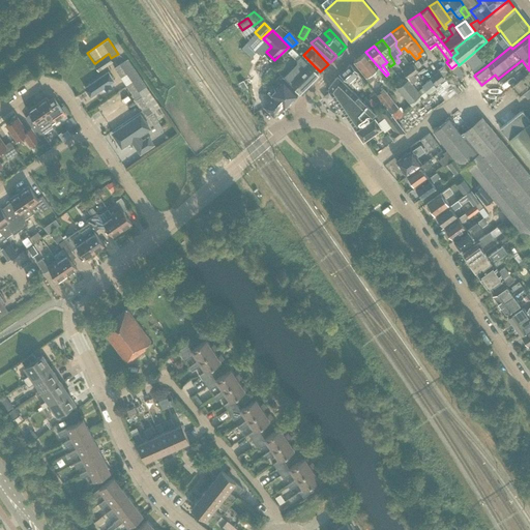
[(454,49),(449,52),(452,57),(458,53),(454,49)]
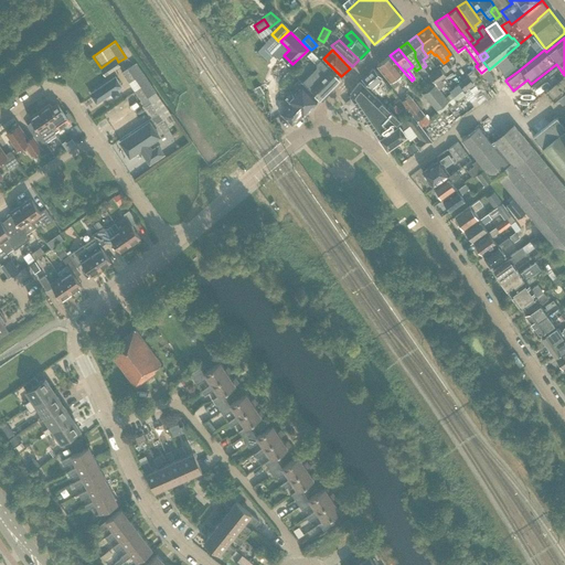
[(376,65),(394,86),(400,82),(396,76),(403,71),(390,55),(376,65)]
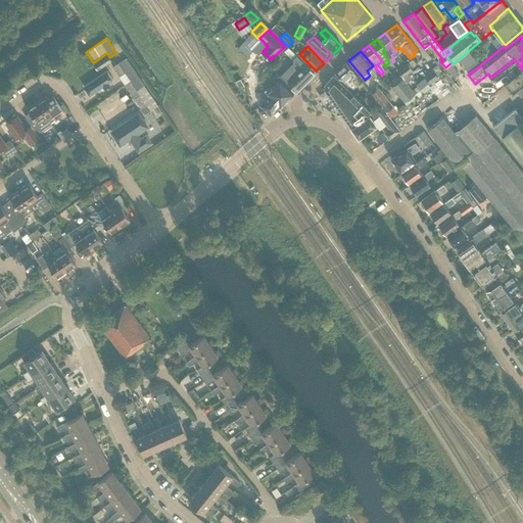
[(94,62),(93,62),(98,69),(111,60),(109,57),(107,53),(106,53),(94,62)]
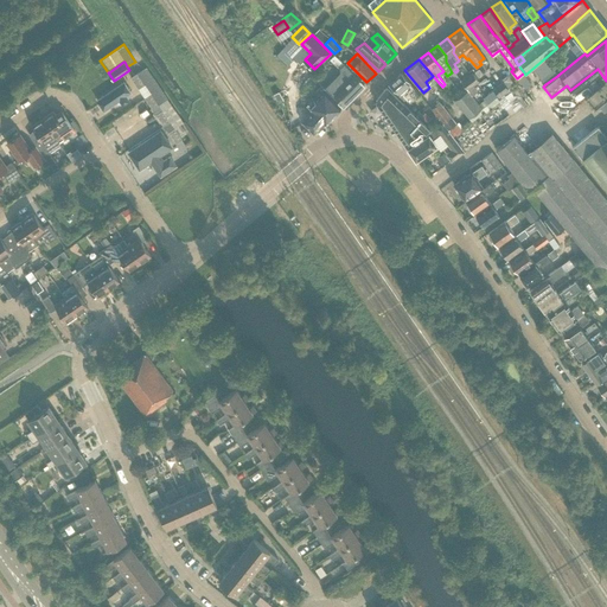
[(326,88),(343,104),(364,85),(350,69),(349,69),(344,64),(340,68),(340,74),(338,76),(336,75),(333,78),(333,81),(326,88)]
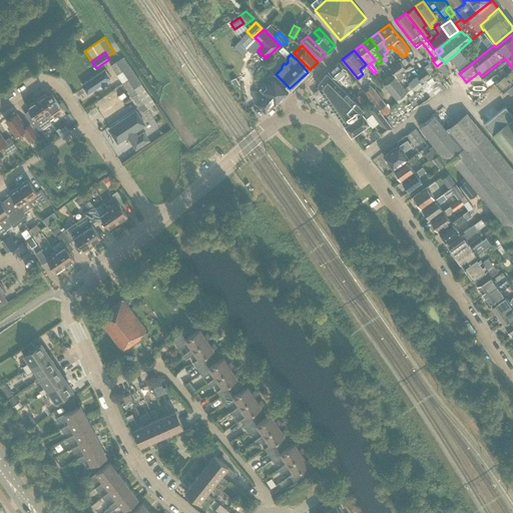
[(122,58),(115,62),(134,89),(141,85),(122,58)]
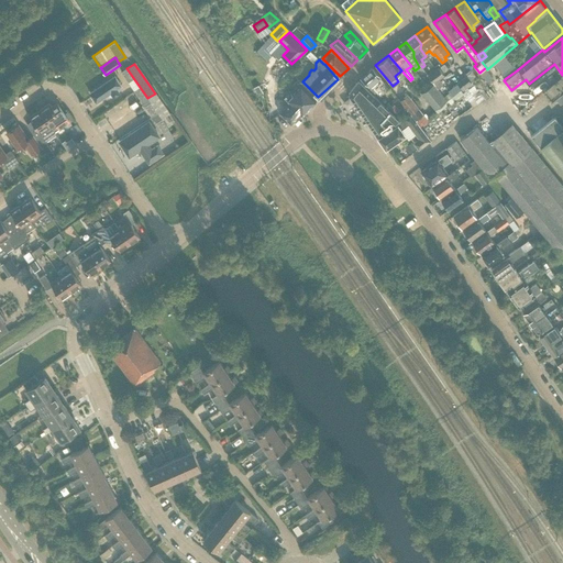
[(518,69),(514,64),(503,74),(506,78),(517,70),(518,69)]
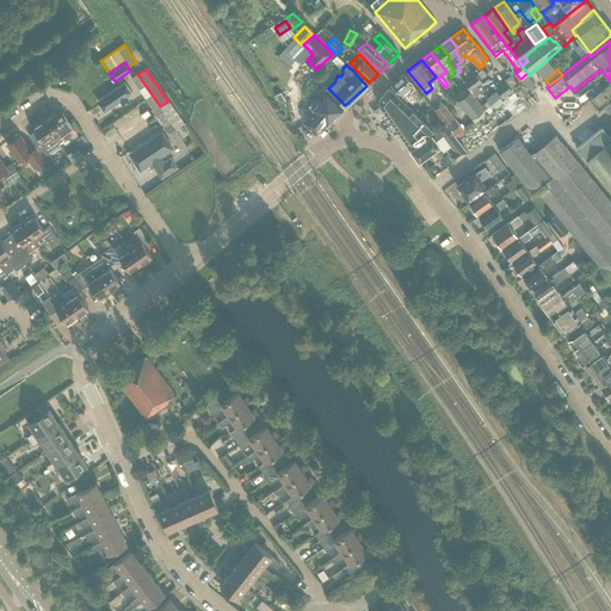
[(417,88),(405,73),(392,84),(406,98),(406,97),(412,104),(421,96),(417,88)]
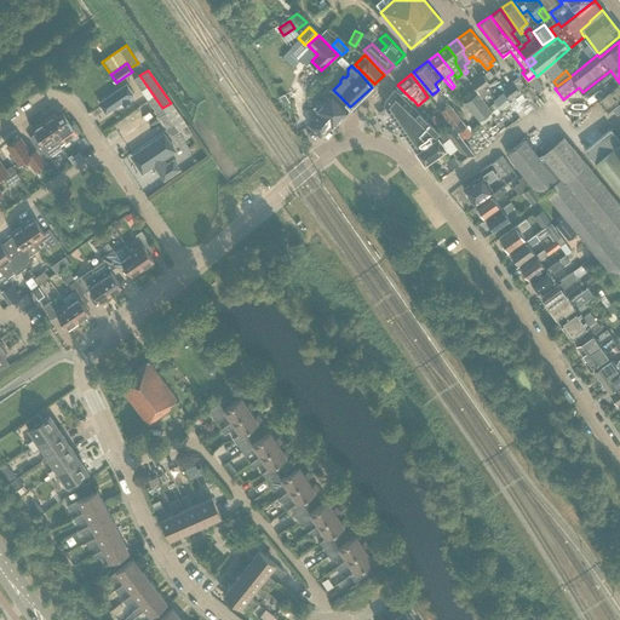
[(139,75),(133,79),(156,113),(162,108),(139,75)]
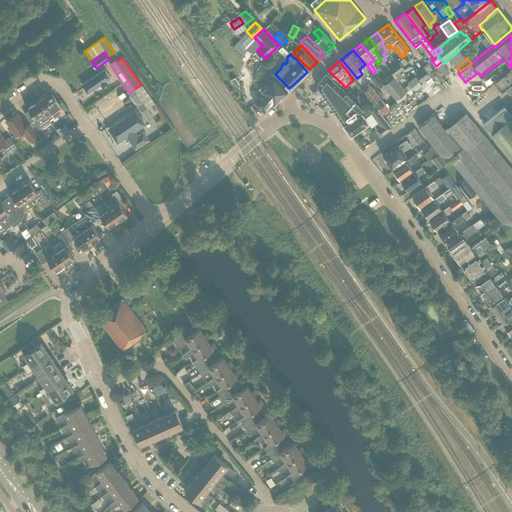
[(383,84),(395,99),(407,90),(404,87),(398,79),(403,75),(400,71),(404,69),(398,62),(390,69),(395,76),(383,84)]
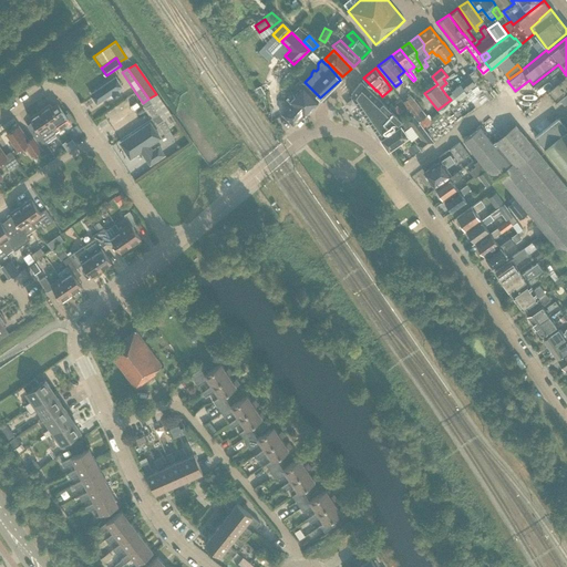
[(491,82),(496,78),(490,69),(484,73),(491,82)]
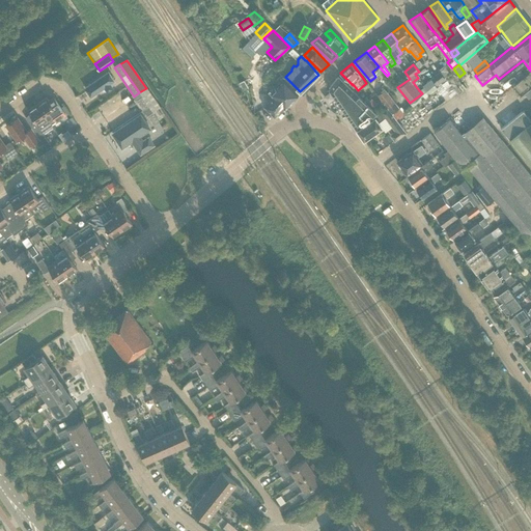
[(445,78),(450,74),(443,65),(438,70),(439,71),(445,78)]
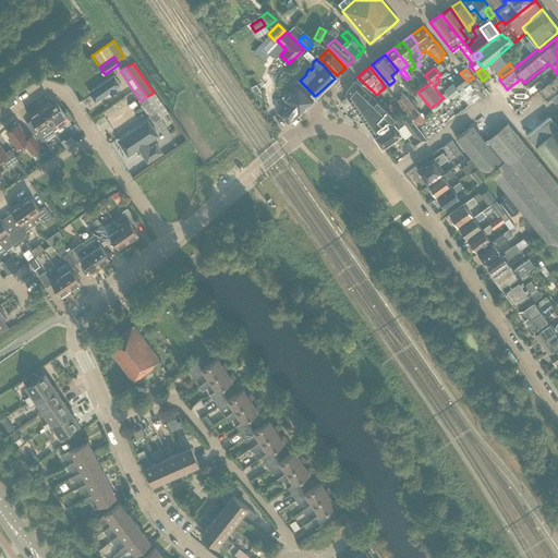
[(547,73),(543,76),(548,83),(553,80),(547,73)]
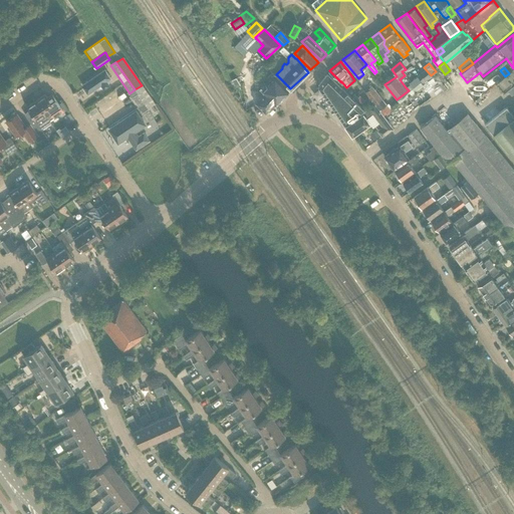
[(418,74),(423,81),(431,75),(425,68),(418,74)]
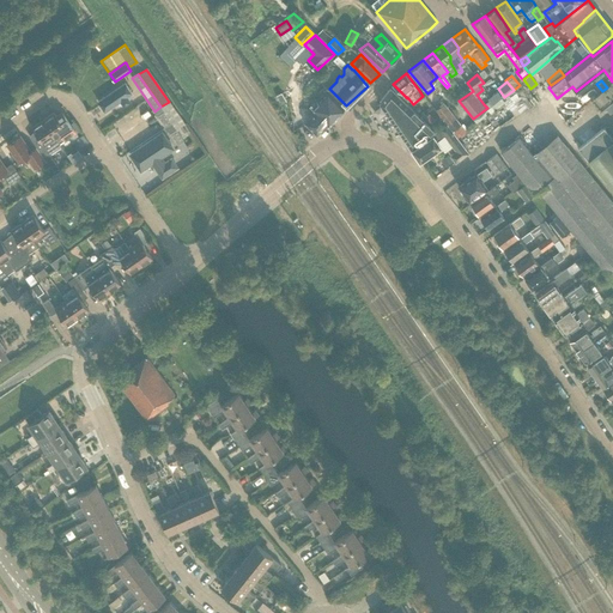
[(608,104),(612,99),(612,82),(607,87),(602,91),(590,101),(600,111),(608,104)]
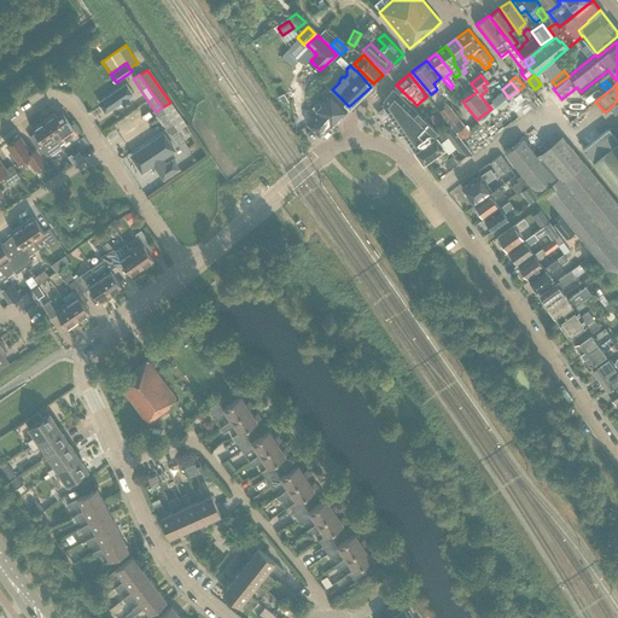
[(128,100),(133,98),(126,86),(98,104),(105,116),(121,105),(123,110),(132,105),(128,100)]
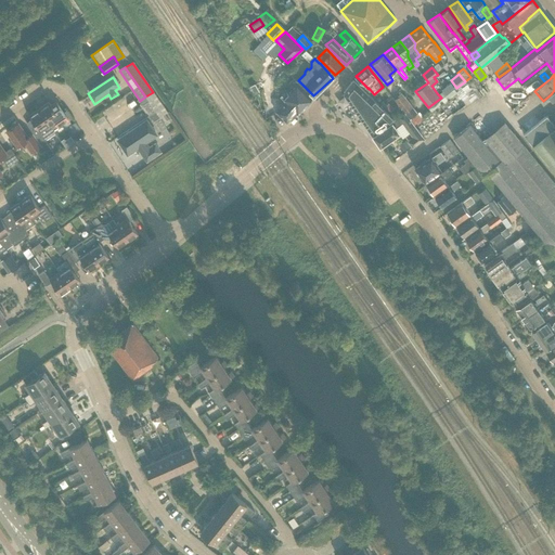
[(297,114),(312,97),(294,78),(289,82),(293,86),(287,91),(289,93),(283,100),(286,102),(283,105),(282,104),(275,111),(287,123),(296,113),(297,114)]
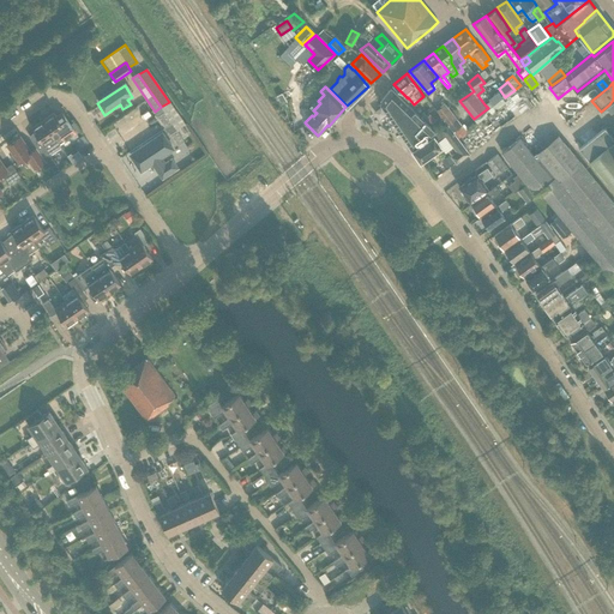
[(409,106),(391,89),(381,101),(381,104),(411,149),(435,131),(423,120),(409,106)]
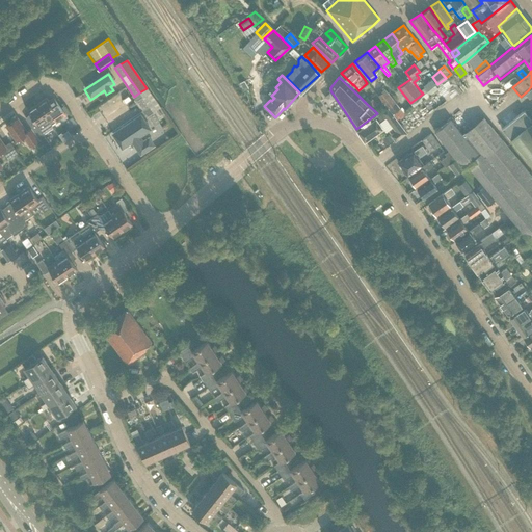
[(424,86),(420,90),(423,94),(425,98),(430,94),(424,86)]
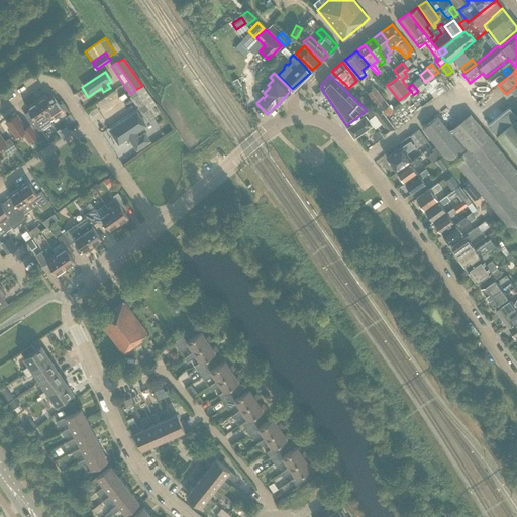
[(142,86),(135,90),(149,109),(154,117),(160,114),(153,106),(154,105),(142,86)]
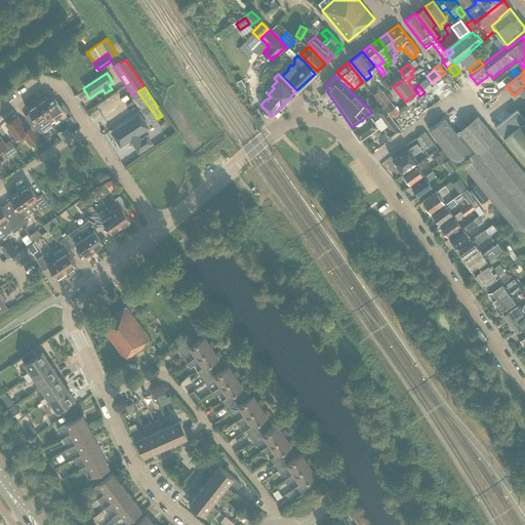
[(373,103),(377,108),(381,105),(381,106),(382,106),(392,117),(398,112),(379,88),(372,93),(377,99),(373,103)]
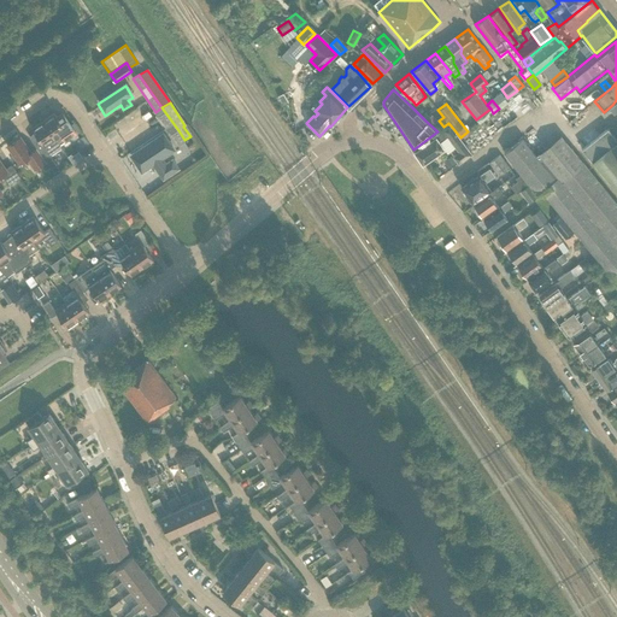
[(144,105),(112,125),(119,135),(151,115),(144,105)]
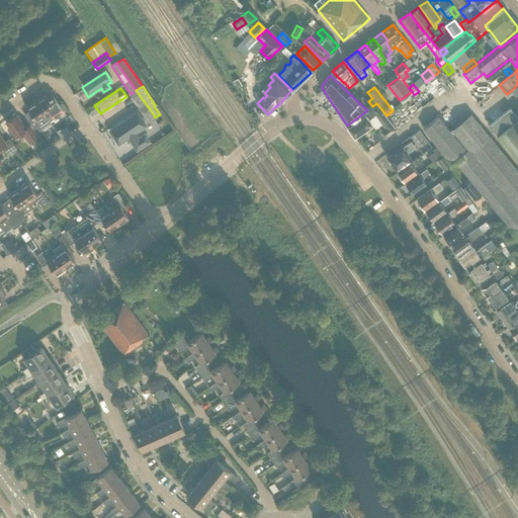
[(136,90),(131,94),(144,113),(150,109),(136,90)]
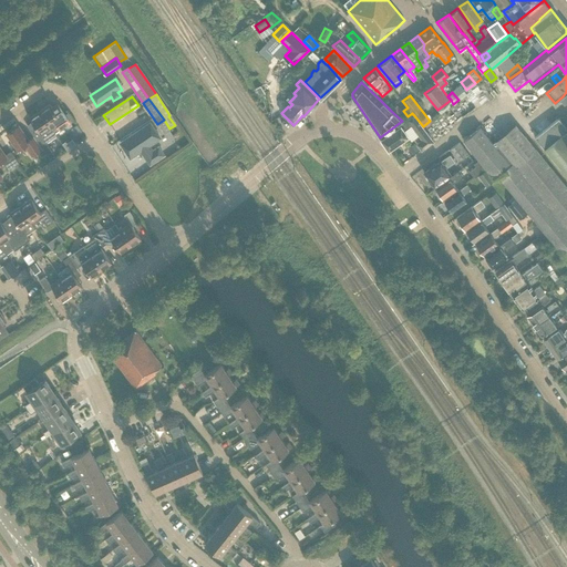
[(40,111),(57,135),(55,132),(65,125),(66,129),(72,125),(71,123),(65,114),(64,113),(59,116),(50,104),(40,111)]
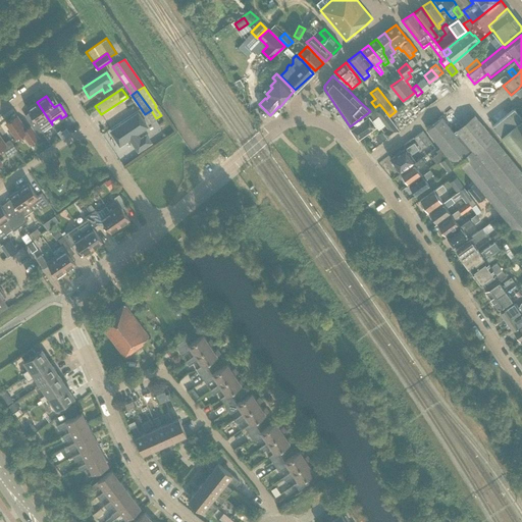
[(108,127),(136,109),(129,101),(103,118),(108,127)]
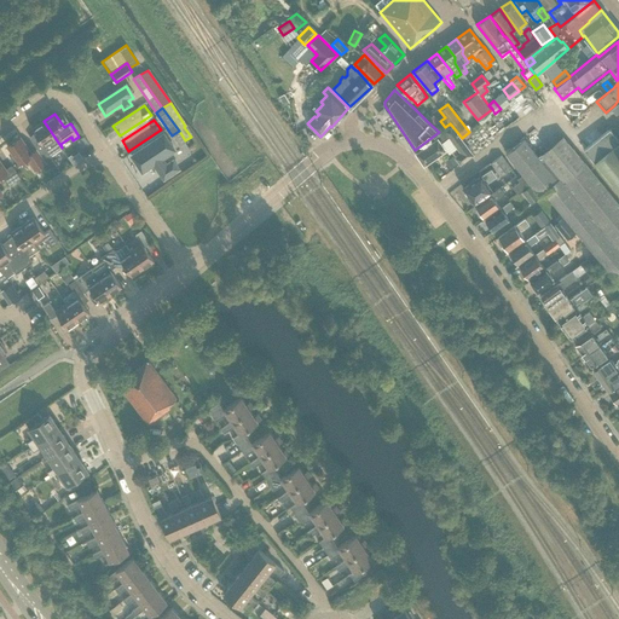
[(42,143),(36,146),(38,149),(45,160),(62,148),(44,121),(33,128),(42,143)]
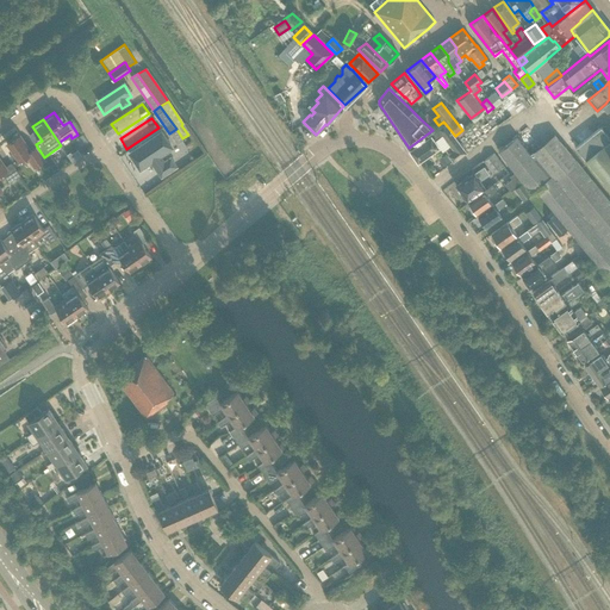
[(74,120),(70,123),(76,132),(80,130),(74,120)]
